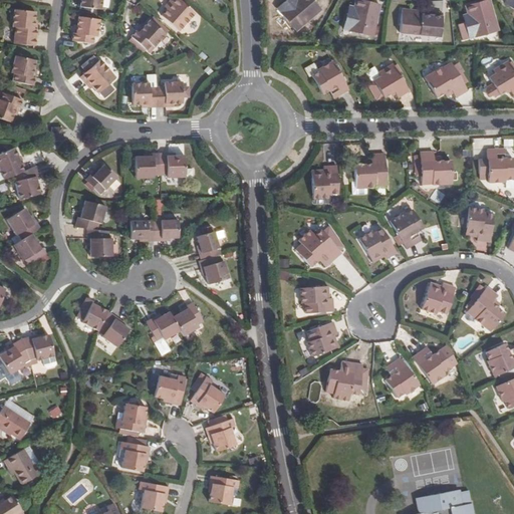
[(80,0),(80,7),(100,10),(101,0),(80,0)]
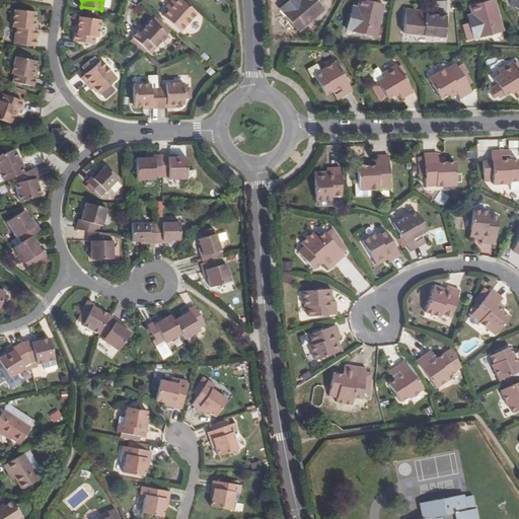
[(173,6),(168,10),(163,16),(180,32),(198,14),(181,0),(172,0),(170,3),(173,6)]
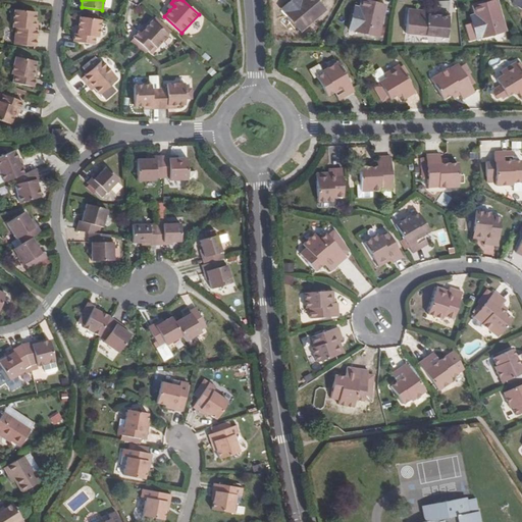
[(302,0),(298,4),(294,0),(293,0),(281,10),(301,33),(325,12),(314,0),(302,0)]
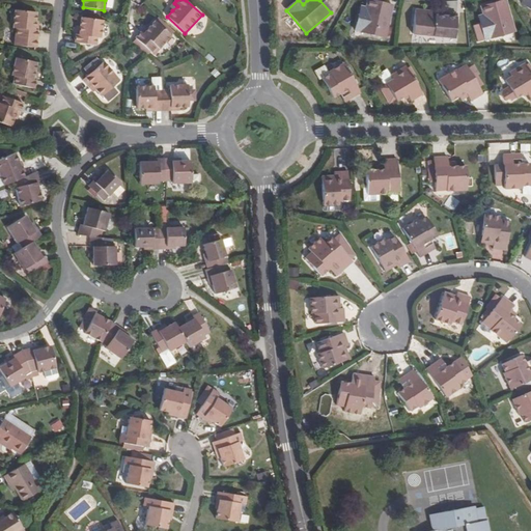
[(363,17),(358,16),(354,31),(384,39),(391,6),(366,0),(364,8),(363,17)]
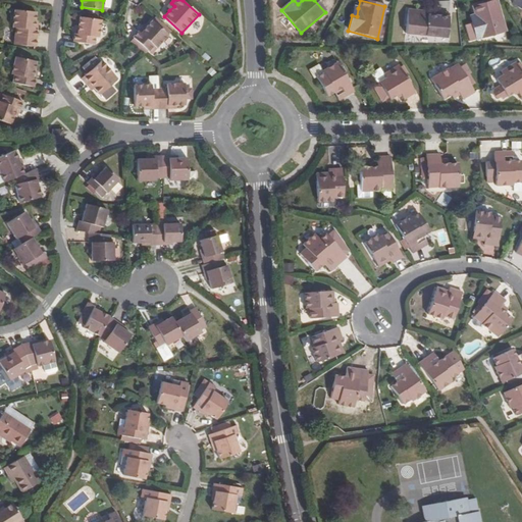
[(476,22),(471,23),(475,40),(508,32),(499,0),(472,6),(474,15),(476,22)]
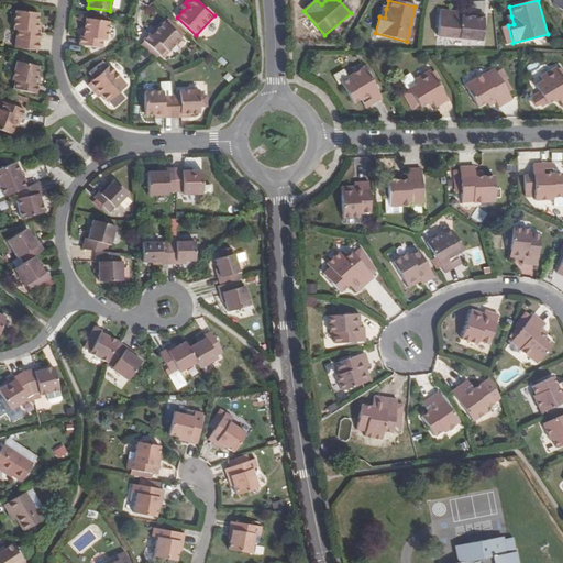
[(36,32),(37,23),(39,13),(14,11),(13,31),(17,31),(15,48),(39,52),(40,32),(36,32)]
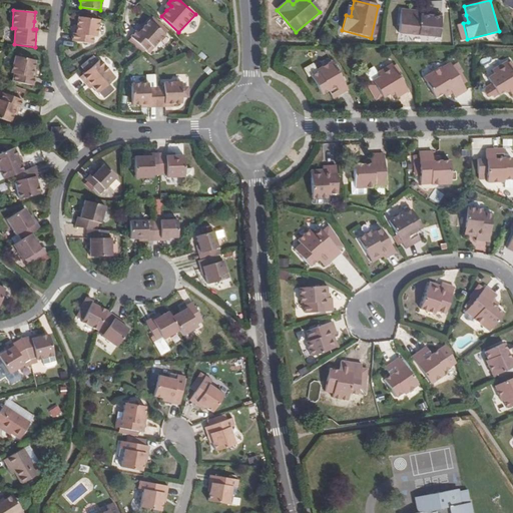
[(423,16),(423,12),(412,11),(409,34),(441,37),(443,18),(423,16)]
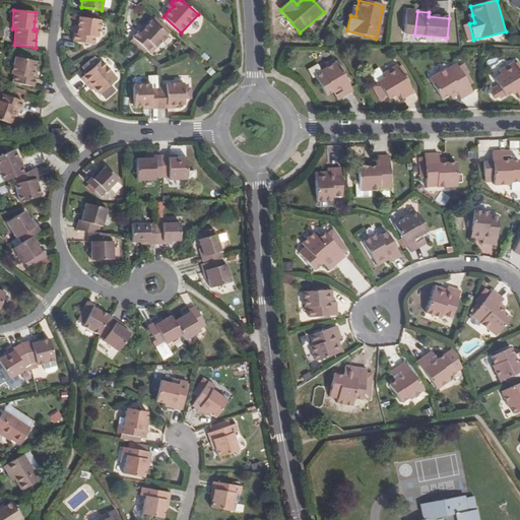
[(77,35),(74,34),(73,43),(94,45),(95,38),(99,38),(101,20),(79,17),(78,25),(77,35)]
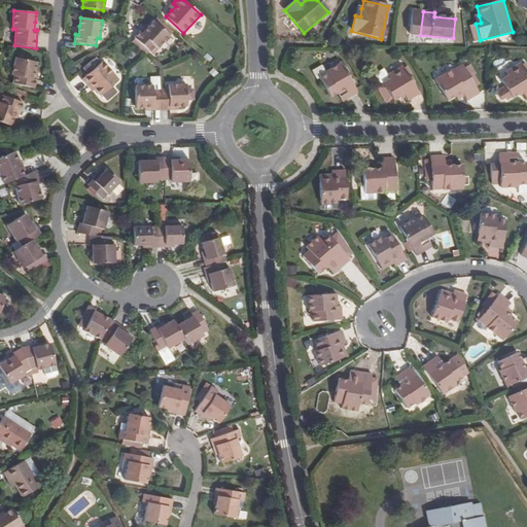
[(142,34),(140,32),(134,38),(150,53),(155,47),(159,49),(170,36),(153,22),(148,28),(142,34)]
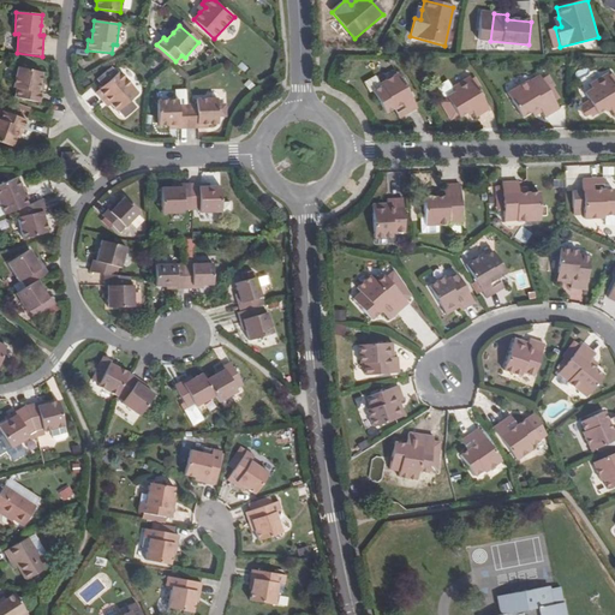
[(39,93),(40,83),(42,73),(18,67),(13,88),(17,89),(15,97),(40,103),(42,94),(39,93)]
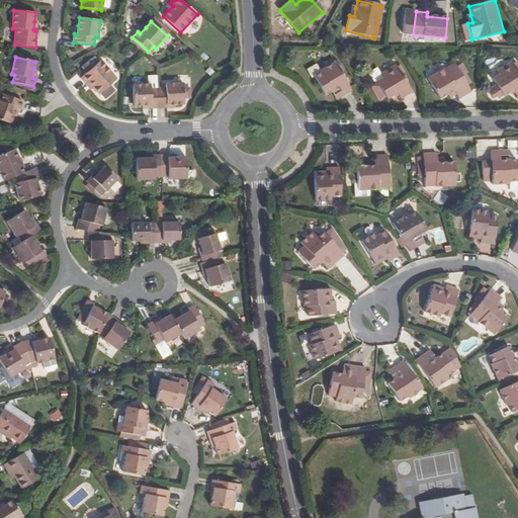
[(97,65),(99,62),(94,57),(91,59),(97,65)]
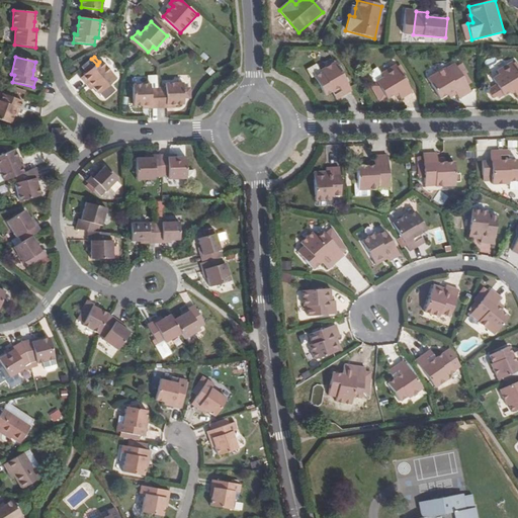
[(90,84),(94,88),(99,94),(117,79),(101,61),(99,62),(97,65),(91,59),(82,68),(86,73),(80,79),(87,86),(90,84)]
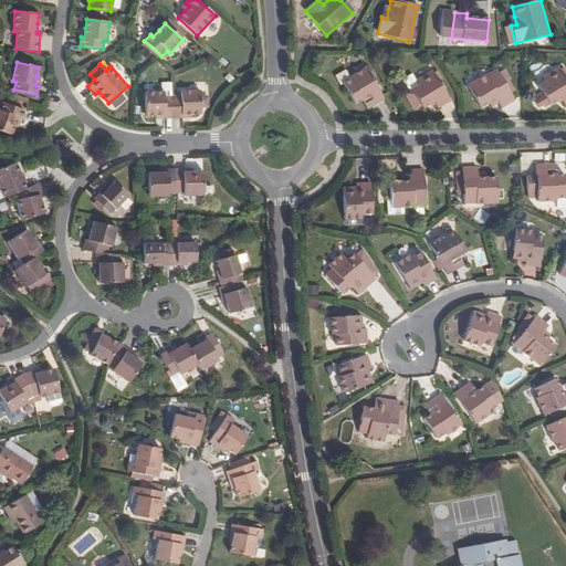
[(565,74),(563,69),(562,67),(545,77),(548,81),(540,86),(544,93),(534,98),(541,107),(545,105),(547,107),(558,101),(564,97),(565,101),(565,102),(565,74)]
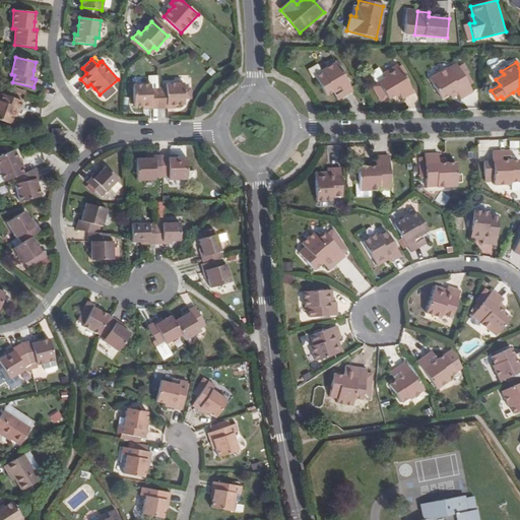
[(325,96),(332,93),(336,91),(341,100),(353,92),(336,63),(320,72),(321,75),(315,78),(325,96)]
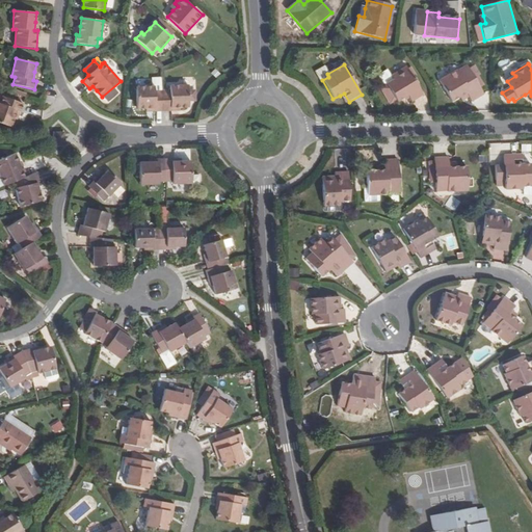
[(460,76),(458,72),(441,82),(452,103),(459,99),(468,92),(470,97),(473,102),(484,94),(483,91),(475,79),(479,76),(481,75),(475,65),(470,69),(470,70),(460,76)]
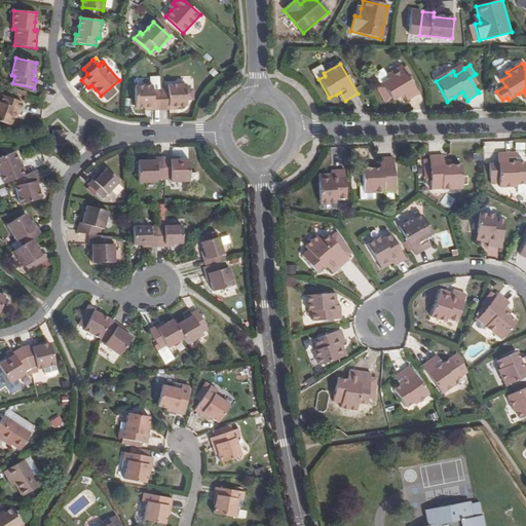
[(464,69),(464,68),(462,66),(453,71),(455,75),(464,69)]
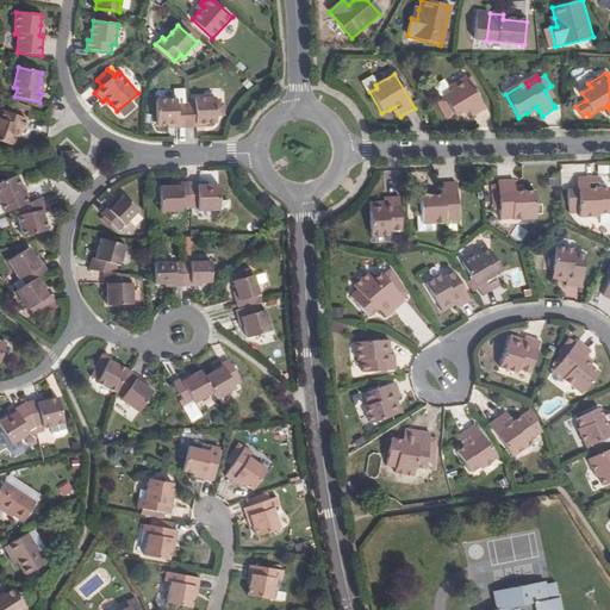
[(443,98),(444,99),(449,106),(442,111),(449,119),(456,116),(458,118),(464,113),(470,110),(471,112),(474,116),(486,107),(473,89),(467,80),(466,78),(449,88),(452,92),(443,98)]
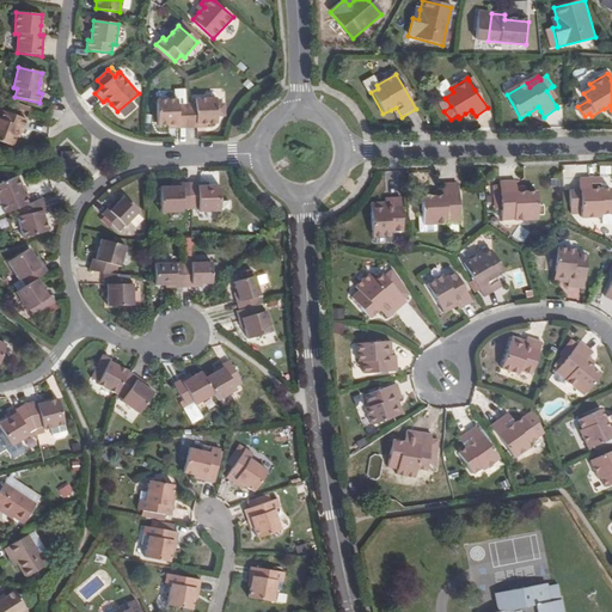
[(546,91),(556,105),(560,103),(551,87),(546,91)]
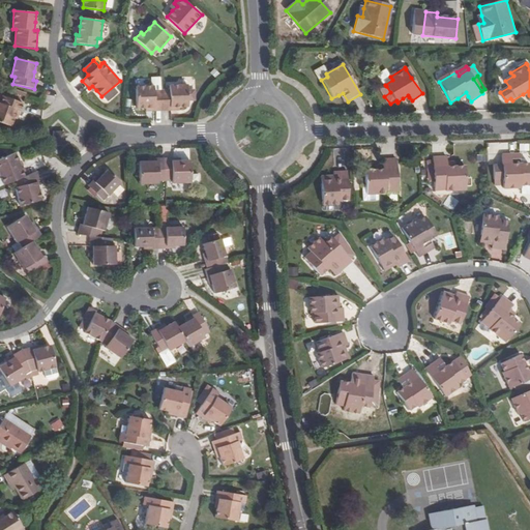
[(163,112),(162,91),(154,91),(153,86),(136,87),(137,110),(146,109),(154,109),(154,112),(163,112)]
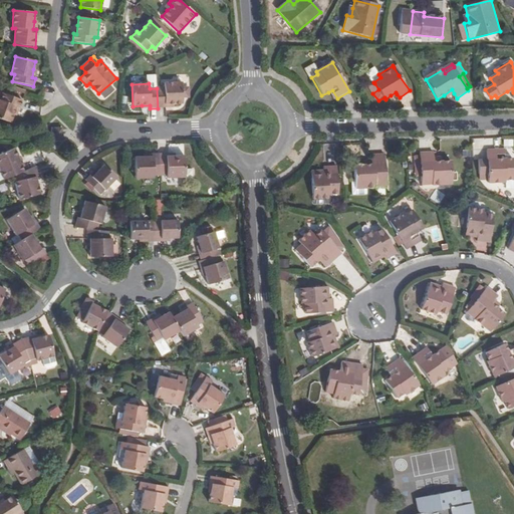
[(166,104),(174,104),(183,104),(182,83),(165,83),(165,88),(157,88),(158,108),(166,108),(166,104)]
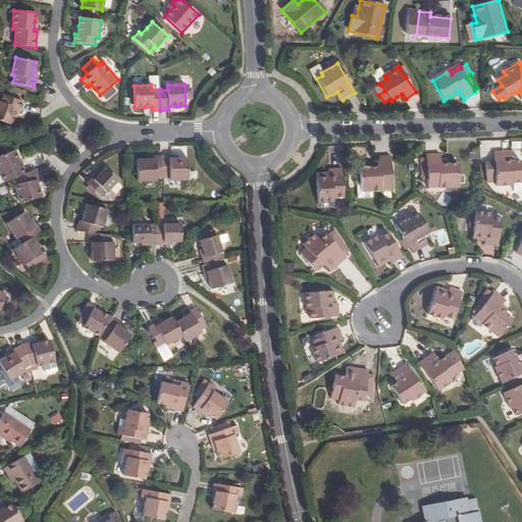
[(374,89),(378,95),(384,91),(380,85),(374,89)]
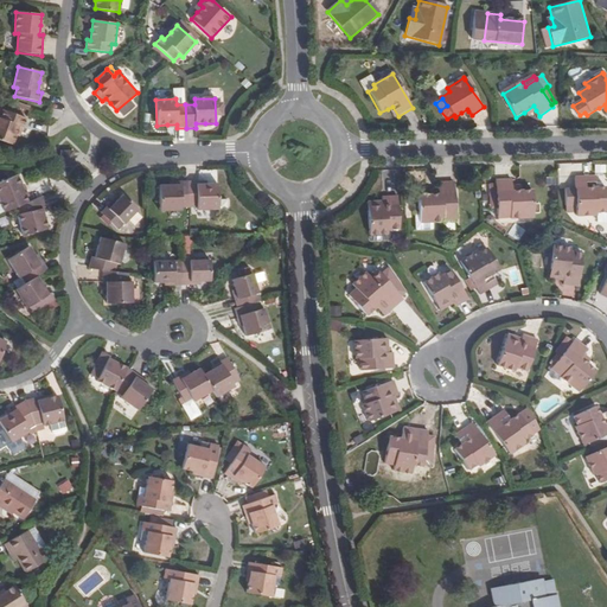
[(534,106),(524,113),(526,117),(536,110),(534,106)]
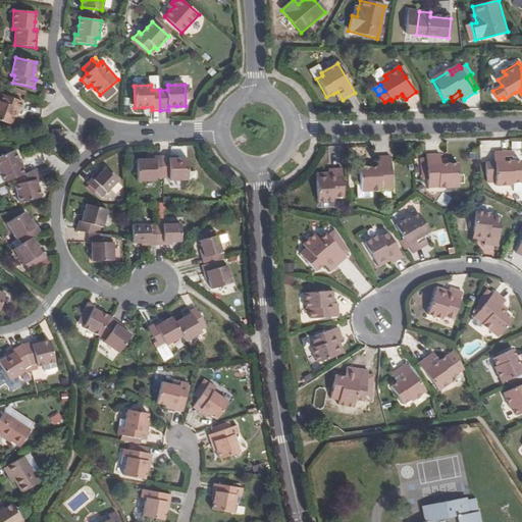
[(338,102),(343,100),(337,92),(333,94),(338,102)]
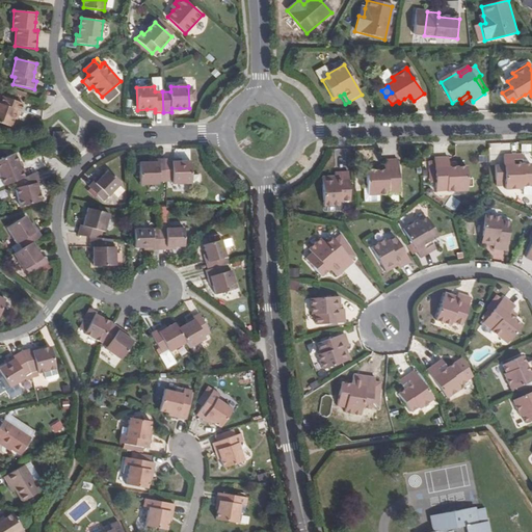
[(18,111),(20,112),(23,105),(3,97),(0,103),(0,123),(11,128),(14,120),(18,111)]
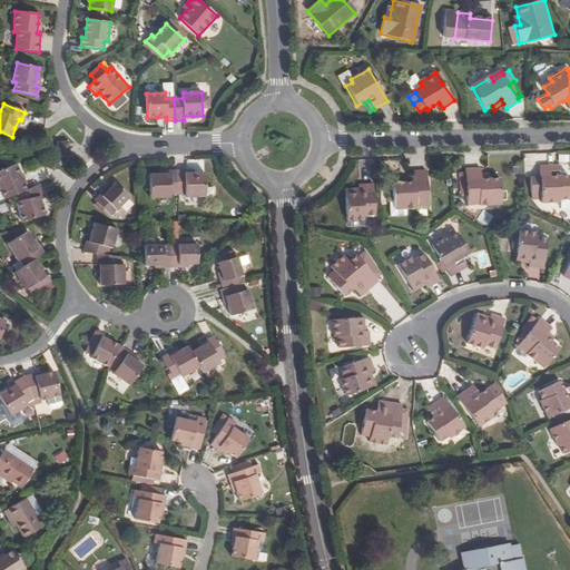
[(69,144),(57,144),(57,154),(69,154),(69,144)]
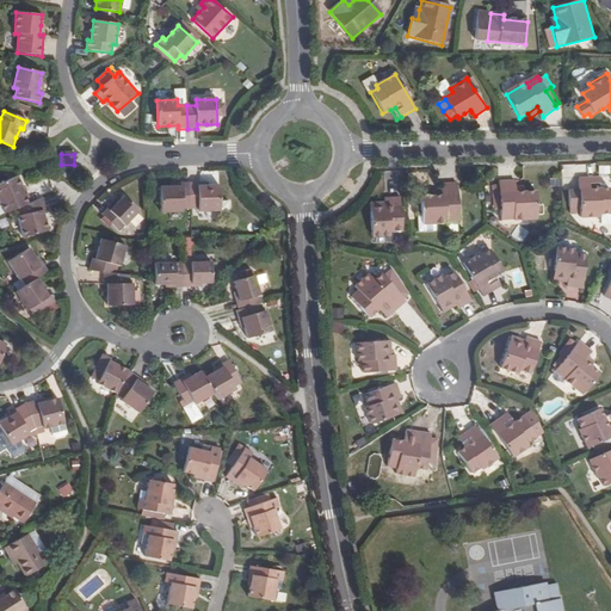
[(18,208),(29,203),(18,176),(6,180),(0,183),(0,202),(1,204),(5,213),(18,208)]
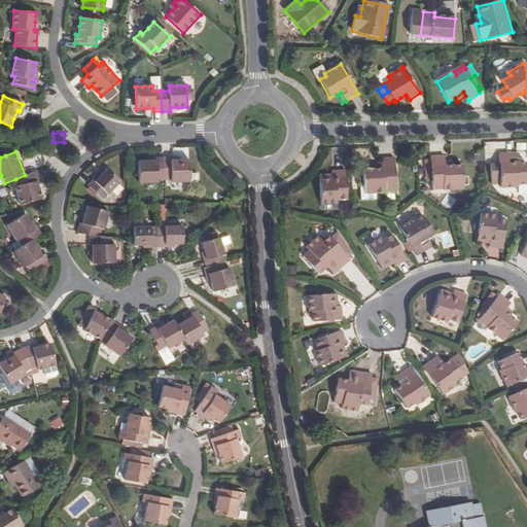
[(514,163),(513,152),(498,153),(498,163),(489,164),(490,178),(499,178),(499,183),(499,187),(518,187),(518,184),(526,184),(525,162),(517,163),(514,163)]
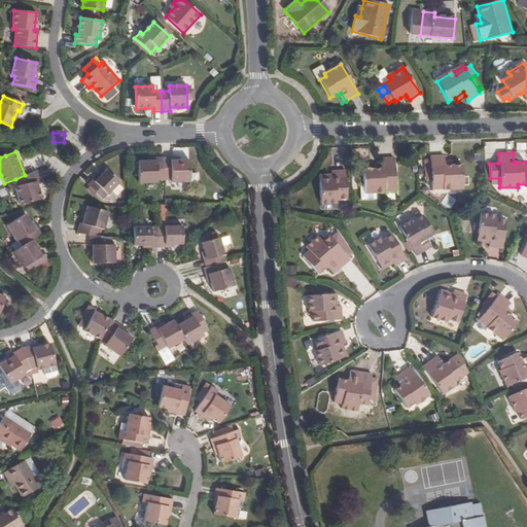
[(165,179),(164,156),(155,157),(155,160),(146,161),(138,161),(139,183),(156,182),(156,180),(165,179)]
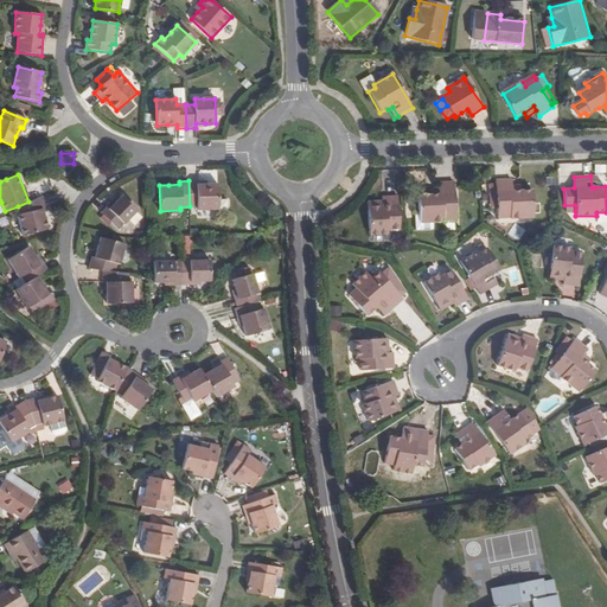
[(189,180),(190,206),(197,206),(197,210),(218,209),(217,183),(208,183),(197,184),(197,180),(189,180)]
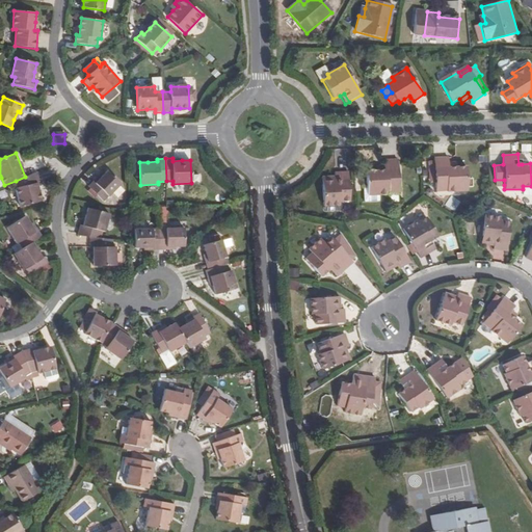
[(435,188),(446,188),(446,194),(466,193),(466,190),(471,190),(471,182),(466,182),(466,169),(456,170),(449,170),(449,164),(449,159),(434,159),(435,162),(429,162),(429,174),(435,173),(435,188)]
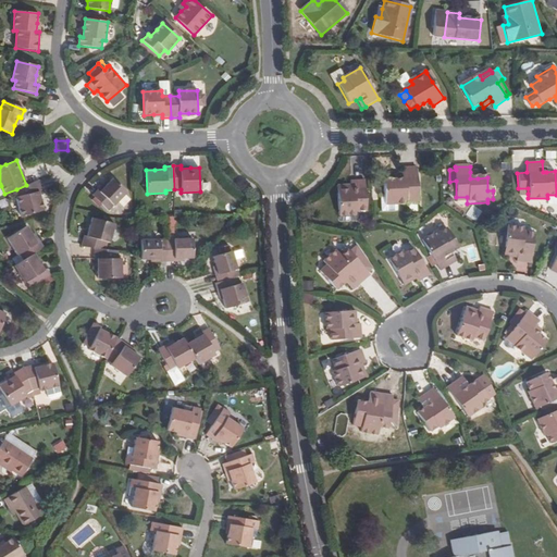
[(384,180),(384,196),(384,205),(396,203),(405,203),(405,202),(405,198),(416,198),(415,168),(400,169),(400,174),(400,180),(393,180),(384,180)]
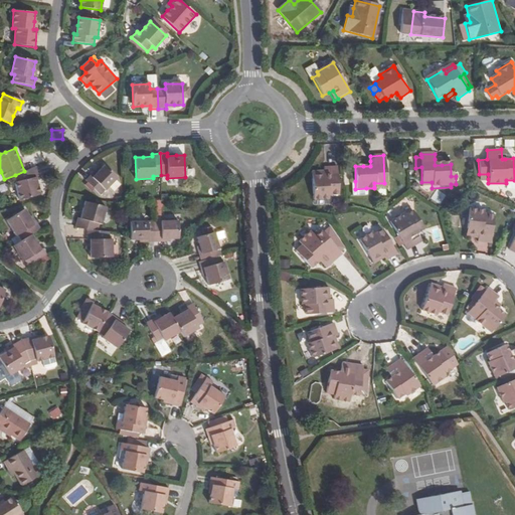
[(93,177),(91,175),(86,180),(101,194),(118,178),(105,165),(99,171),(93,177)]
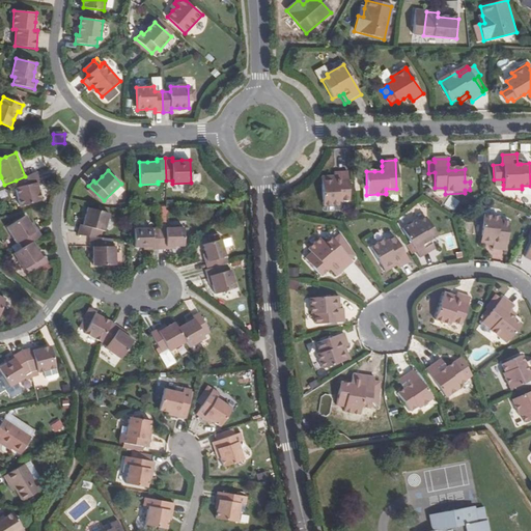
[(25,176),(16,180),(18,187),(15,189),(20,206),(43,200),(37,183),(39,182),(37,171),(25,176)]
